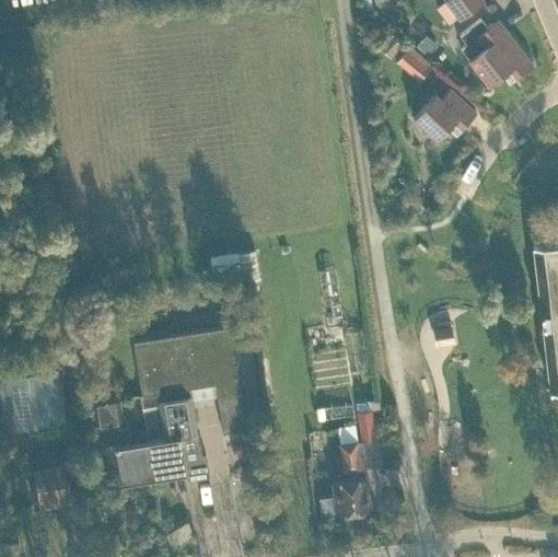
[(461,22),(485,4),(480,0),(450,0),(445,3),(461,22)]
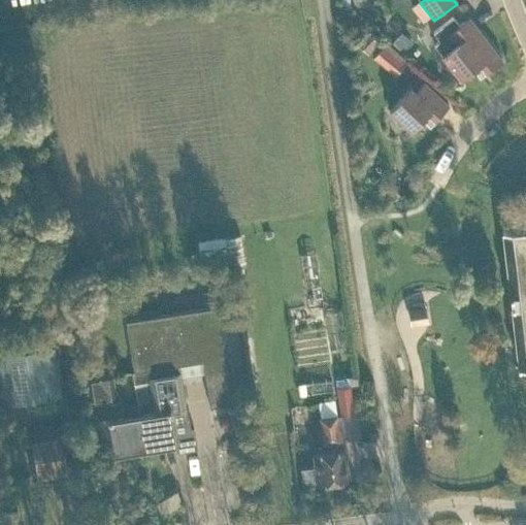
[(469,21),(460,28),(454,20),(434,35),(439,43),(434,47),(448,65),(448,69),(450,72),(452,74),(456,75),(461,83),(480,68),(486,75),(502,63),(469,21)]
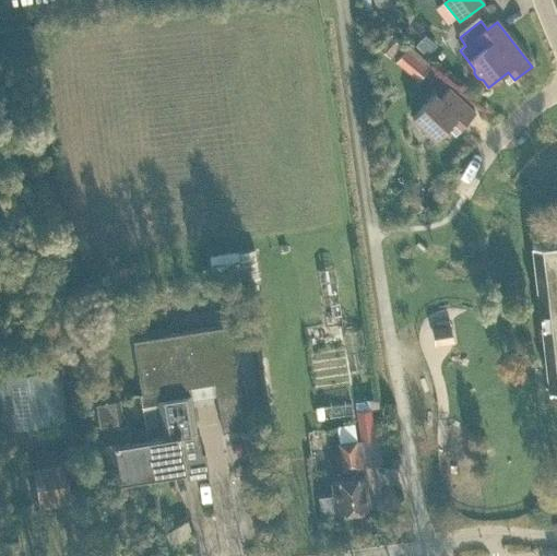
[(438,47),(427,36),(416,47),(427,58),(438,47)]
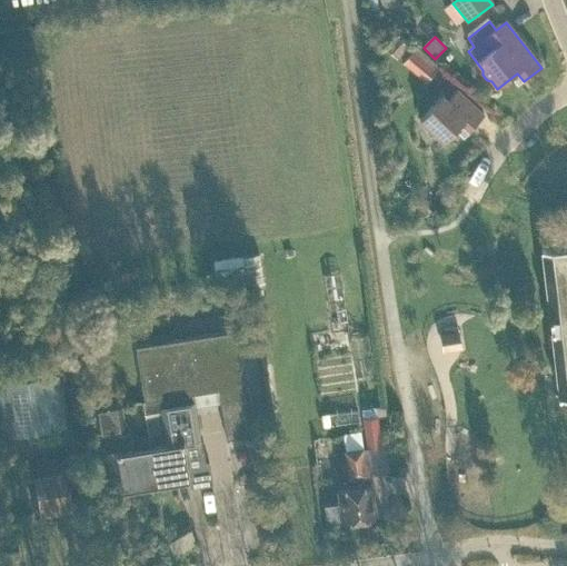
[(409,50),(397,38),(386,49),(398,61),(409,50)]
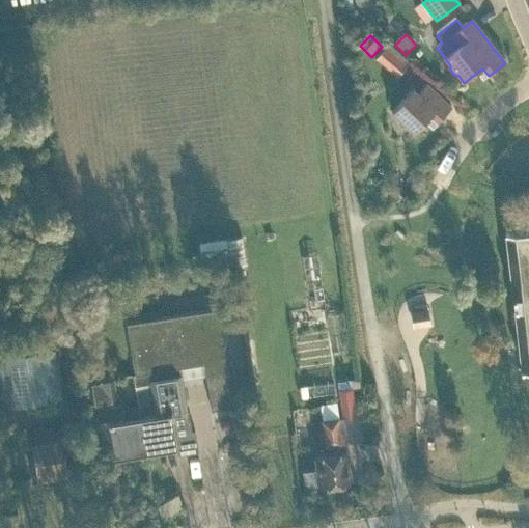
[(398,58),(387,49),(377,62),(387,72),(398,58)]
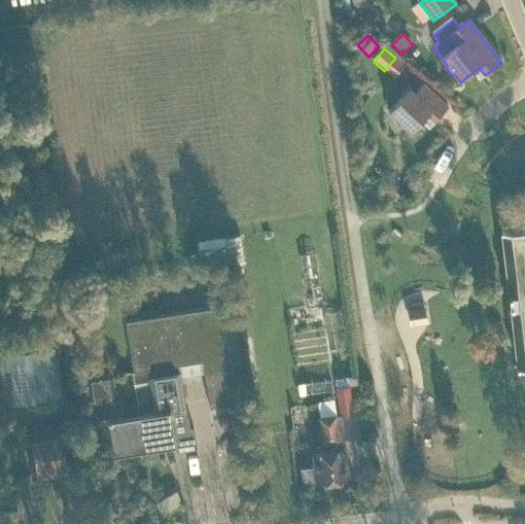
[(434,124),(448,108),(424,85),(415,95),(410,91),(389,113),(395,119),(395,123),(397,126),(400,128),(405,128),(411,134),(427,116),(434,124)]
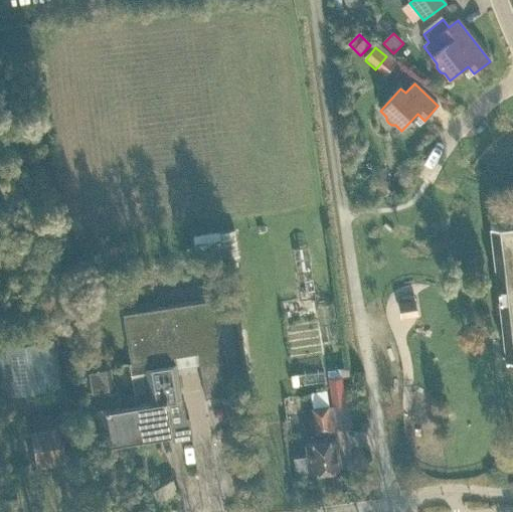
[(493,249),(512,245),(512,224),(490,228),(493,249)]
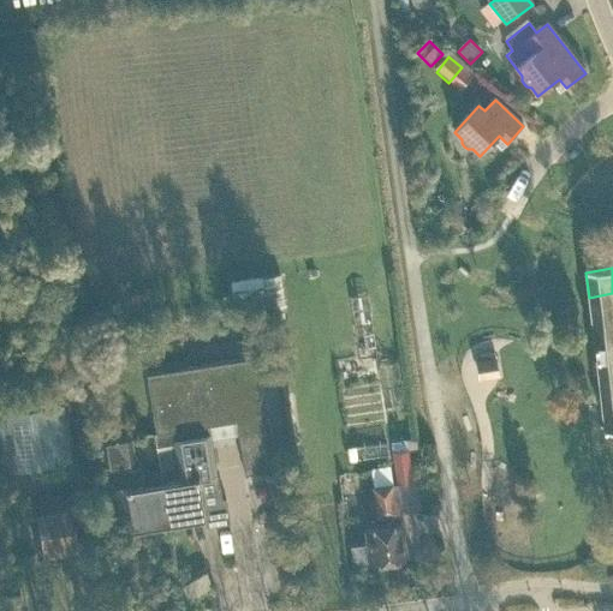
[(260,294),(259,280),(233,283),(234,297),(260,294)]
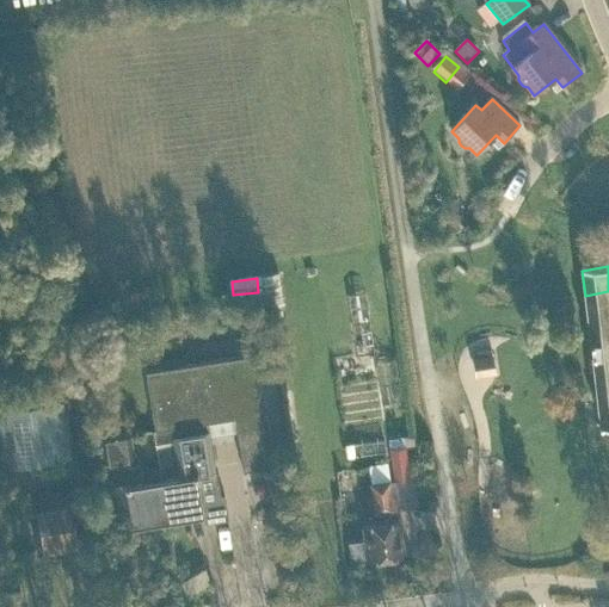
[(371,289),(354,291),(362,355),(380,353),(371,289)]
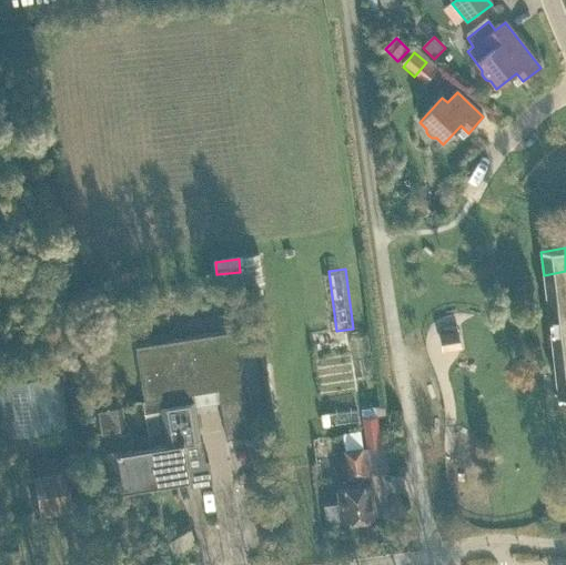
[(547,298),(565,294),(565,271),(544,275),(547,298)]
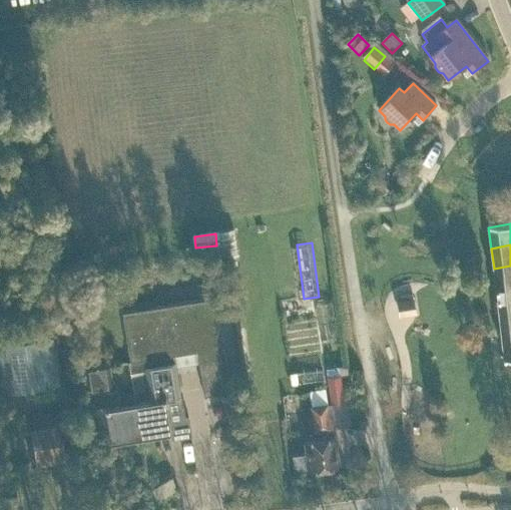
[(496,290),(510,287),(510,266),(494,269),(496,290)]
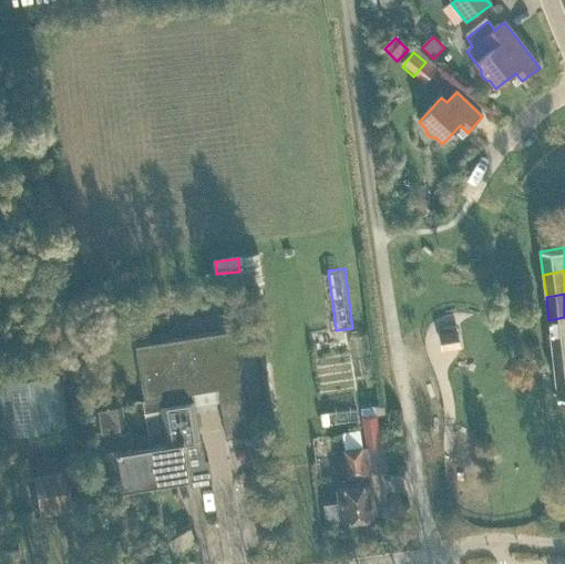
[(550,332),(564,330),(564,317),(548,320),(550,332)]
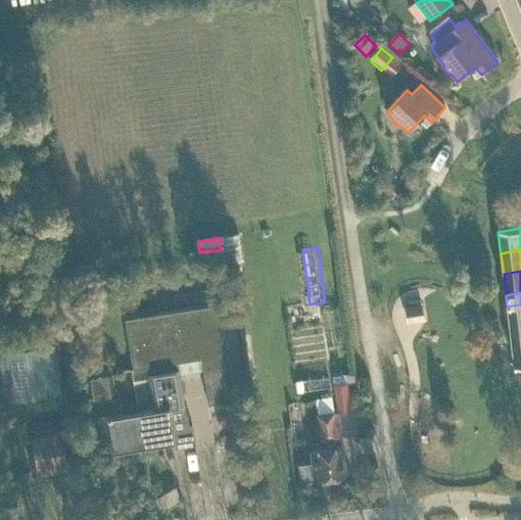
[(509,322),(520,320),(520,304),(507,306),(509,322)]
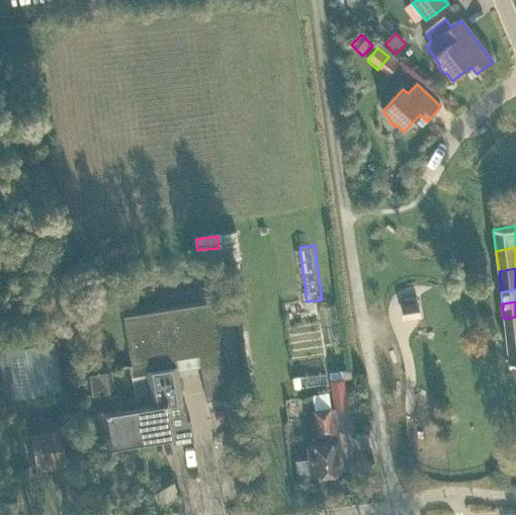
[(131,367),(131,368),(176,360),(199,357),(206,403),(234,399),(219,303),(124,318),(132,367),(131,367)]
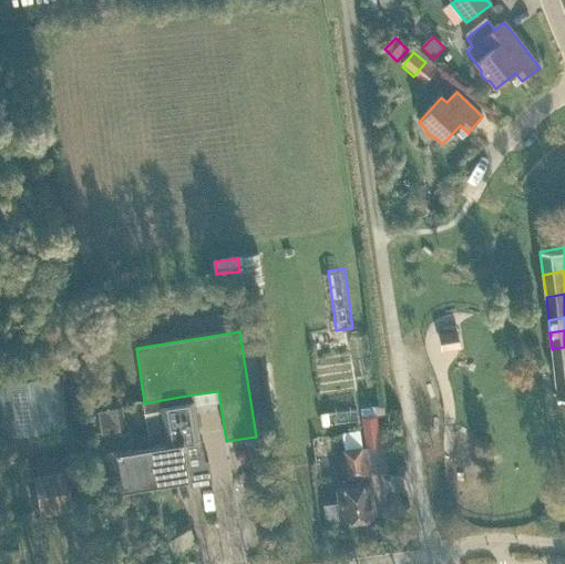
[(461,350),(459,332),(440,336),(443,354),(461,350)]
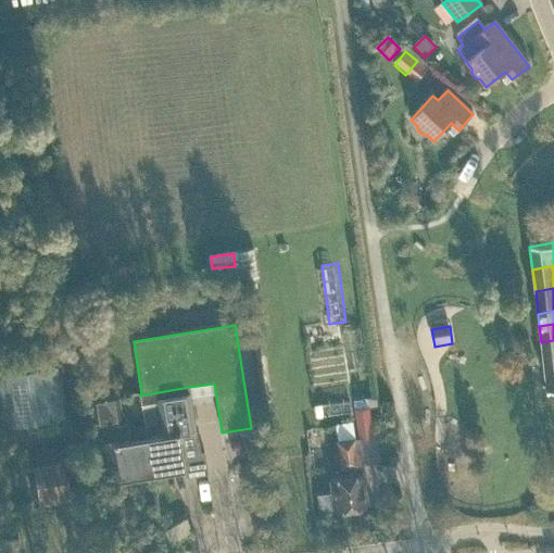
[(543,359),(553,356),(553,340),(541,342),(543,359)]
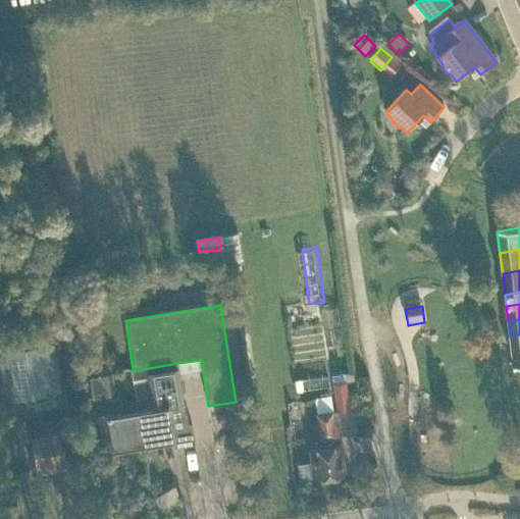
[(519,334),(510,336),(511,344),(514,367),(518,367),(519,369),(519,334)]
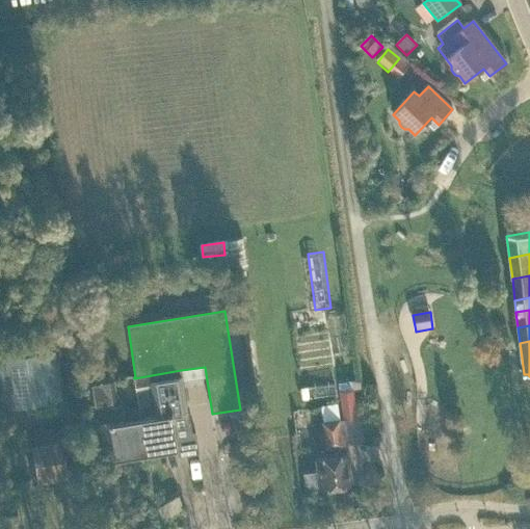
[(0,375),(5,410),(62,401),(54,352),(0,361),(0,375)]
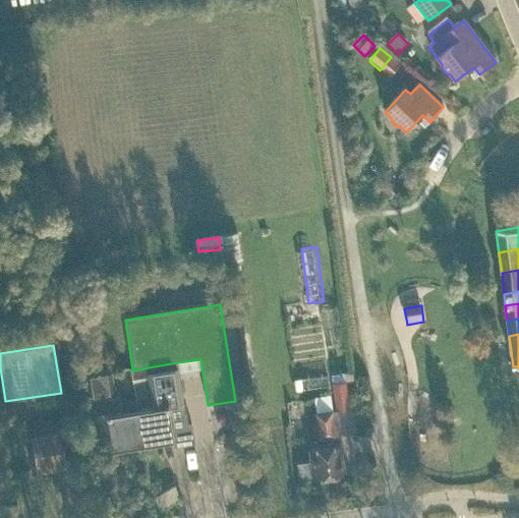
[(178,370),(177,362),(131,370),(133,381),(149,379),(154,410),(138,412),(143,447),(174,442),(173,439),(189,436),(179,370),(178,370)]
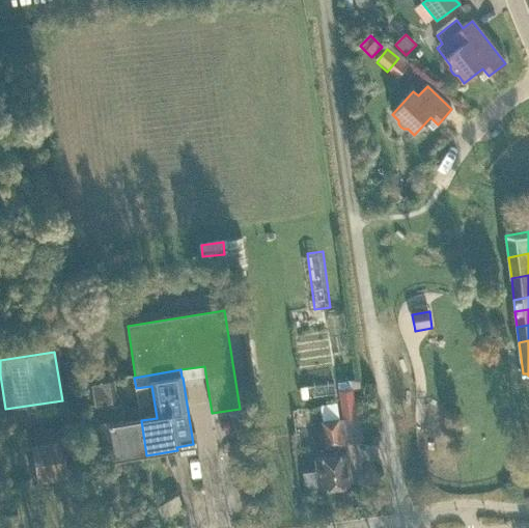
[(122,406),(117,407),(117,401),(118,401),(115,380),(87,384),(90,406),(107,404),(115,460),(146,455),(141,420),(124,423),(122,406)]
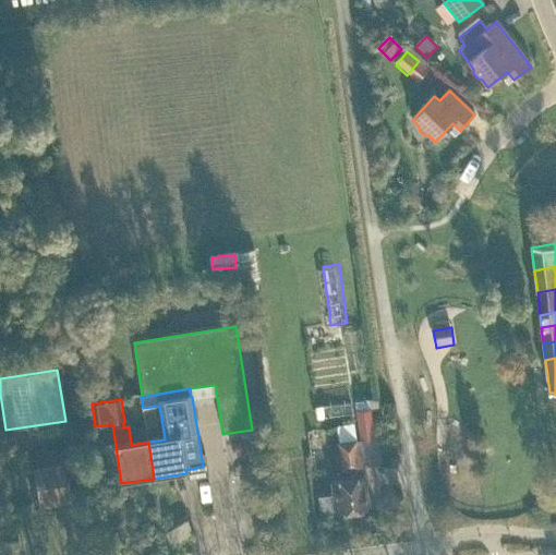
[(375,441),(371,411),(378,410),(377,400),(369,402),(370,411),(358,412),(362,442),(375,441)]
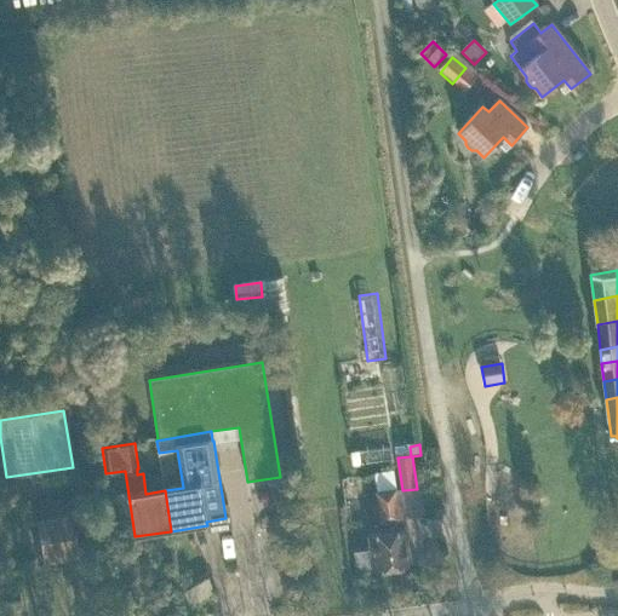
[(406,566),(411,565),(405,531),(401,533),(400,520),(396,491),(377,494),(383,535),(370,537),(372,550),(354,553),(356,571),(375,569),(375,571),(393,569),(393,571),(406,569),(406,566)]
